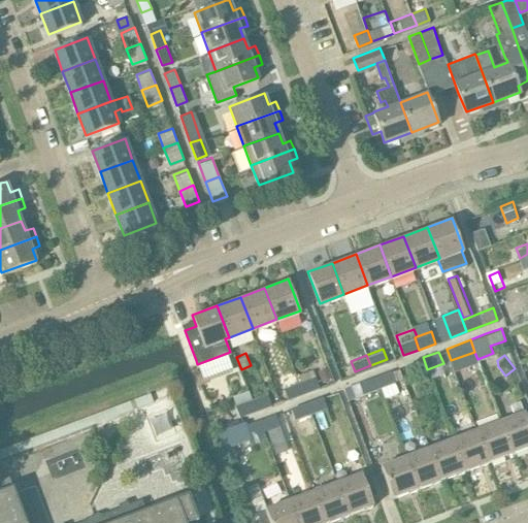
[(411,376),(427,369),(423,357),(406,364),(411,376)]
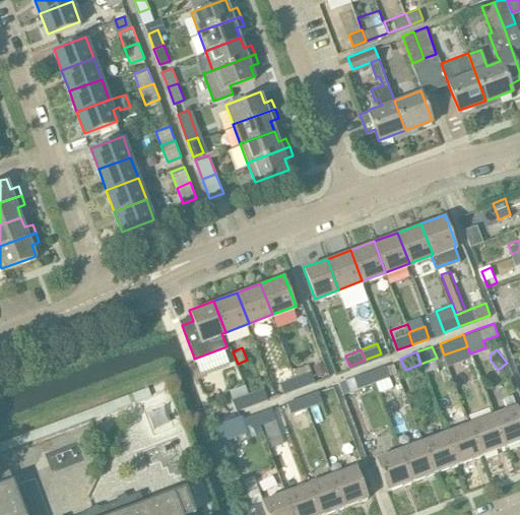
[(314,379),(310,369),(308,363),(291,369),(295,375),(299,385),(314,379)]
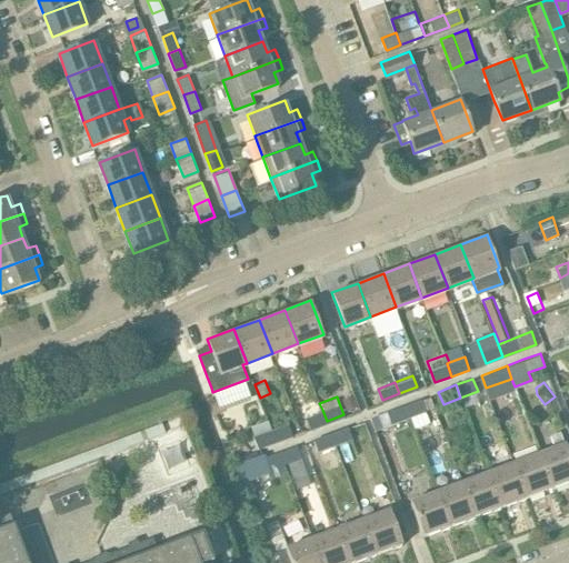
[(402,404),(407,415),(410,414),(426,409),(421,398),(402,404)]
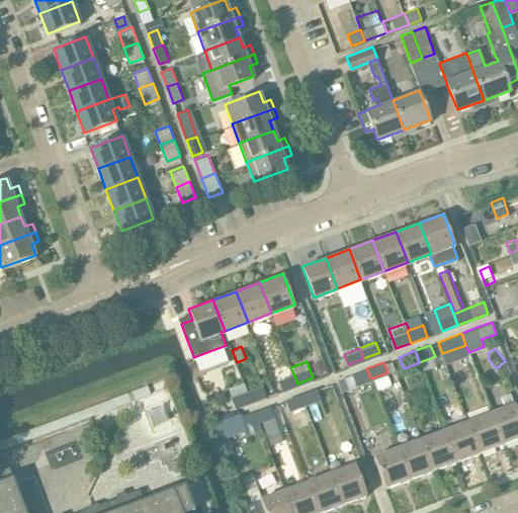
[(366,368),(356,372),(338,379),(342,390),(370,378),(366,368)]
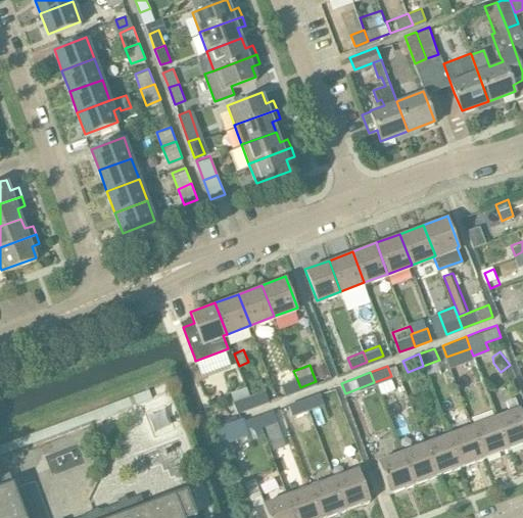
[(391,376),(377,381),(381,392),(395,387),(391,376)]
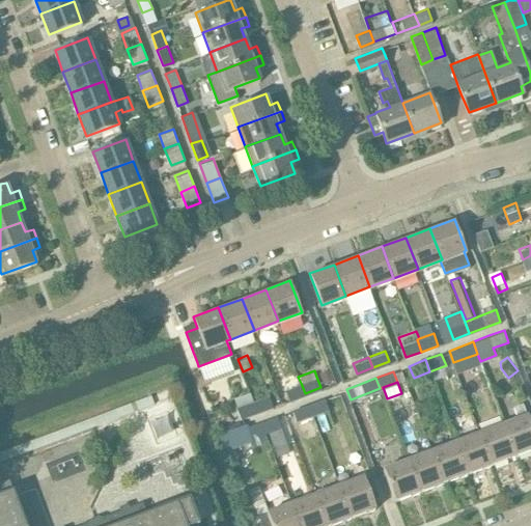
[(289,399),(305,393),(301,383),(285,389),(289,399)]
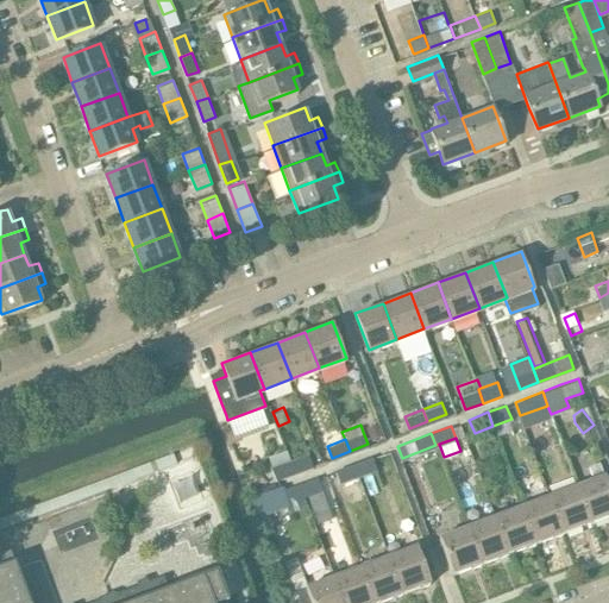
[(277,479),(295,472),(290,459),(287,448),(270,454),(275,465),(272,466),(277,479)]
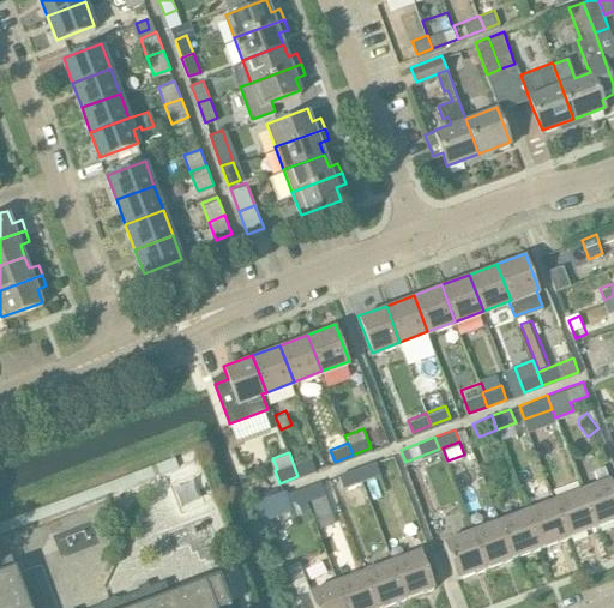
[(174,453),(132,470),(136,479),(178,462),(174,453)]
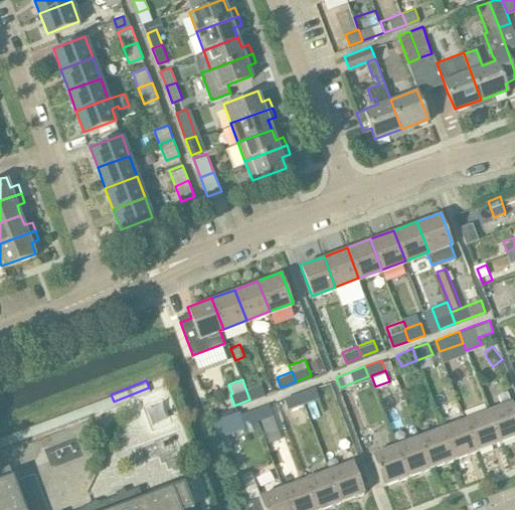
[(261,382),(245,388),(249,399),(266,393),(261,382)]
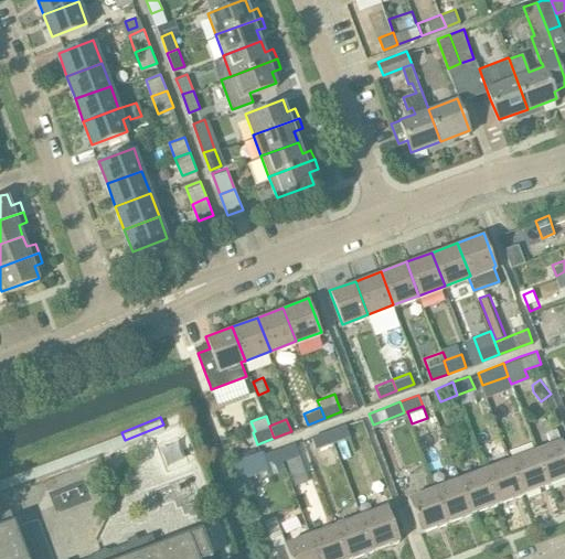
[(345,422),(329,429),(333,440),(349,433),(345,422)]
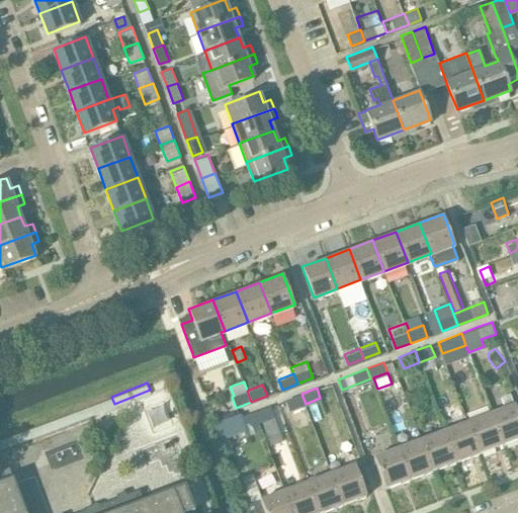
[(505,406),(491,411),(502,442),(517,435),(517,412),(510,392),(500,396),(505,406)]
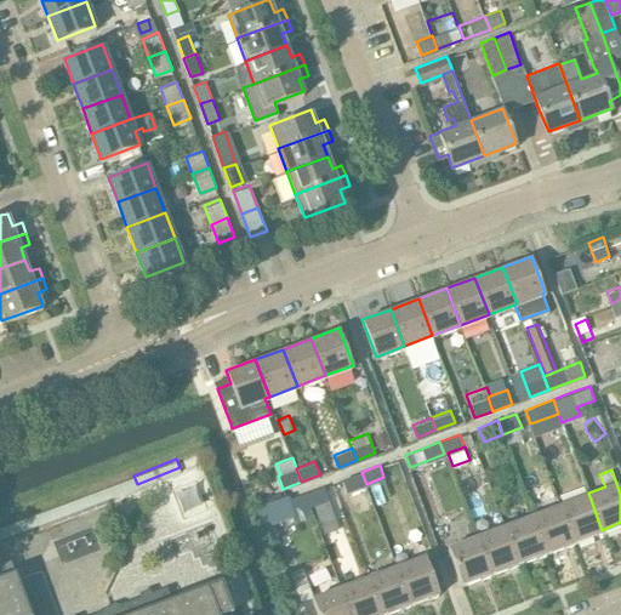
[(342,479),(347,490),(352,502),(369,496),(364,484),(366,484),(362,472),(342,479)]
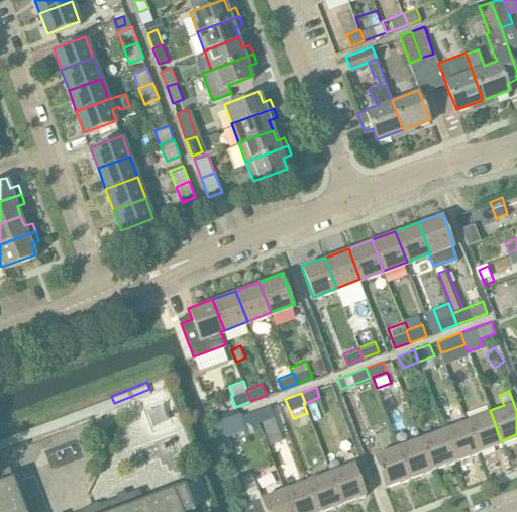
[(270,404),(253,410),(257,421),(261,420),(265,431),(270,442),(282,437),(278,426),(270,404)]
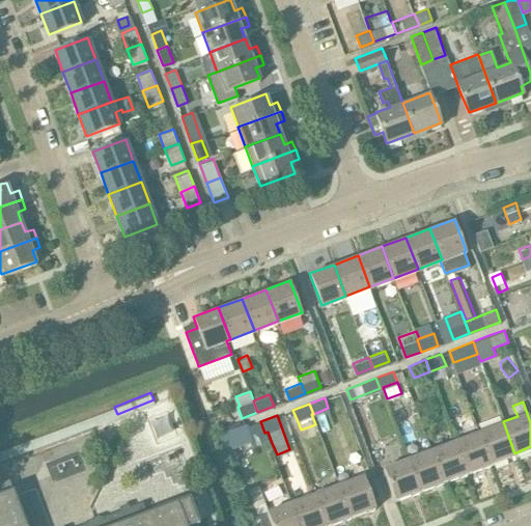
[(249,438),(264,433),(260,421),(245,426),(249,438)]
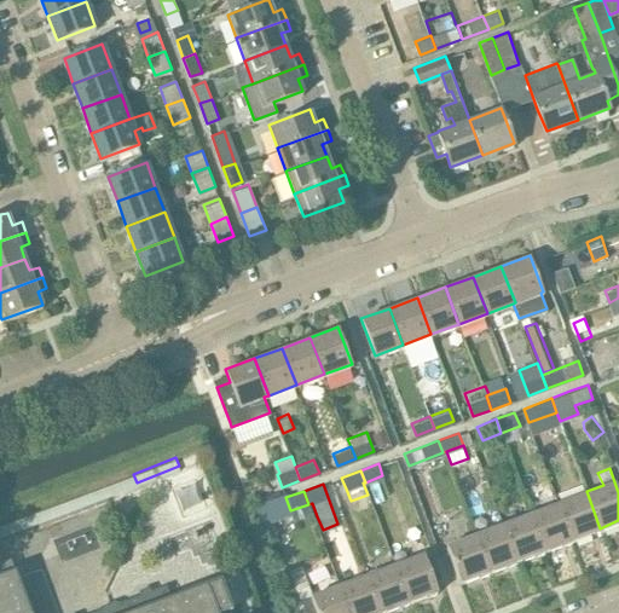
[(572,539),(600,528),(586,491),(559,502),(572,539)]
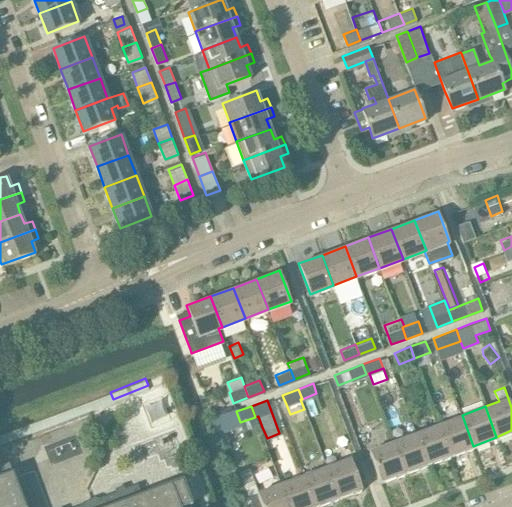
[(450,454),(473,446),(462,415),(439,424),(450,454)]
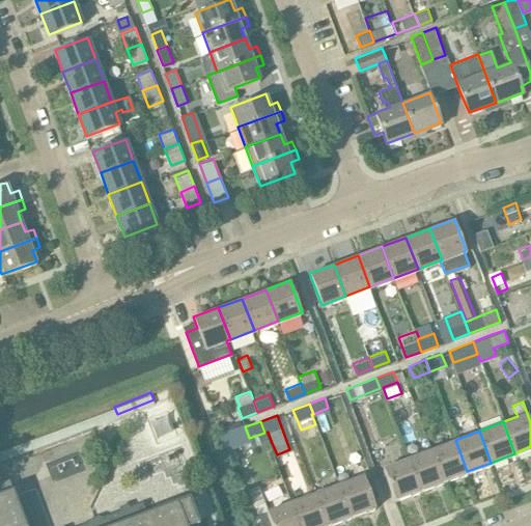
[(443,480),(467,471),(455,440),(430,449),(443,480)]
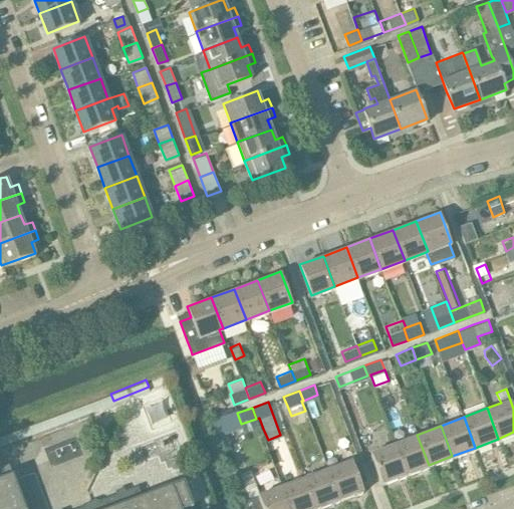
[(429,465),(417,435),(394,443),(406,474),(429,465)]
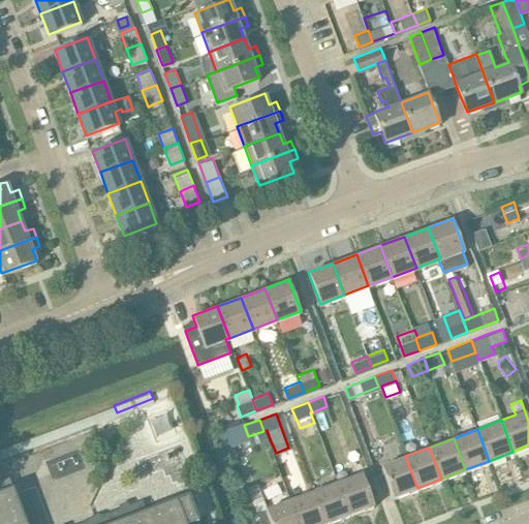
[(393,496),(417,488),(405,456),(381,465),(393,496)]
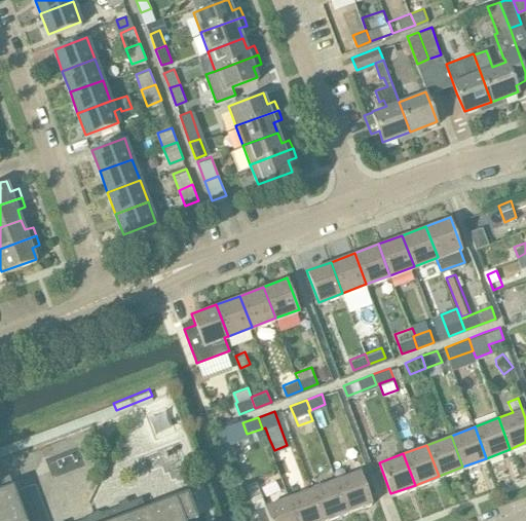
[(336,479),(347,510),(371,501),(360,470),(336,479)]
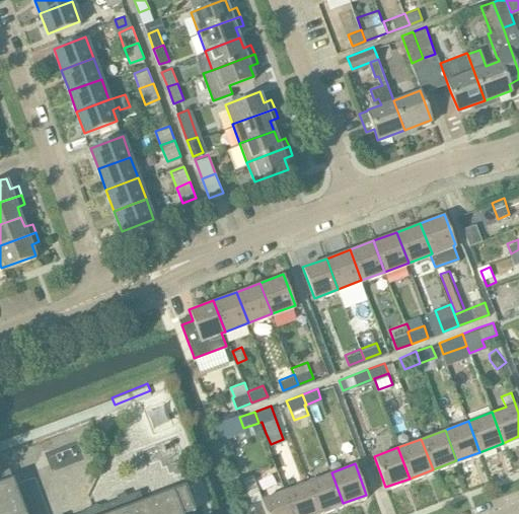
[(343,503),(331,472),(308,482),(319,512),(343,503)]
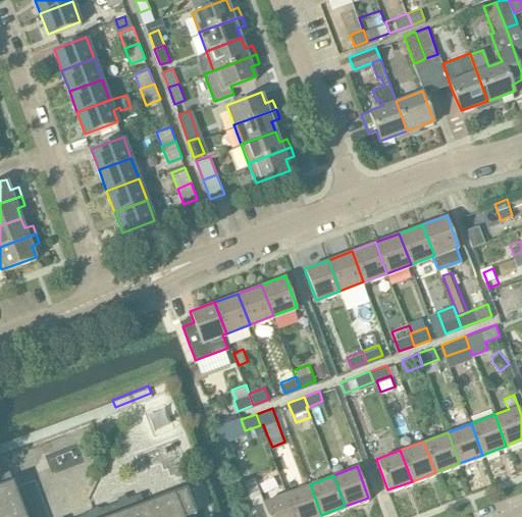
[(244,479),(233,482),(246,516),(267,516),(262,502),(253,505),(244,479)]
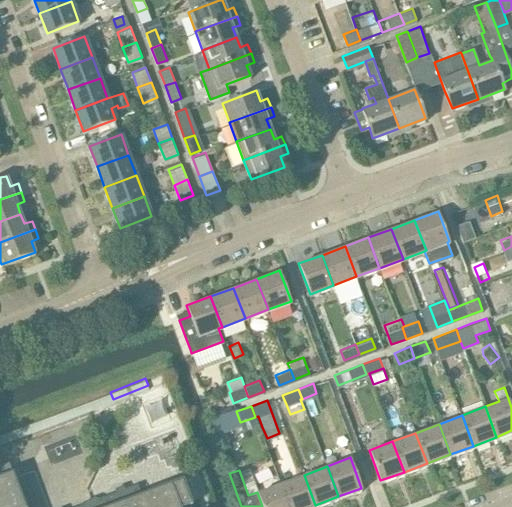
[(181,506),(192,503),(182,478),(141,494),(137,481),(98,496),(93,495),(82,499),(80,503),(68,506),(25,506),(12,471),(0,475),(0,506),(181,506)]
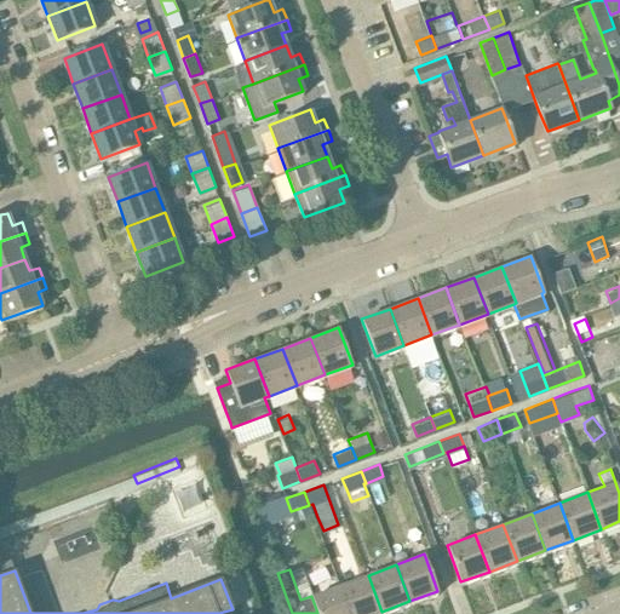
[(374,613),(382,612),(368,575),(339,585),(350,613),(374,613)]
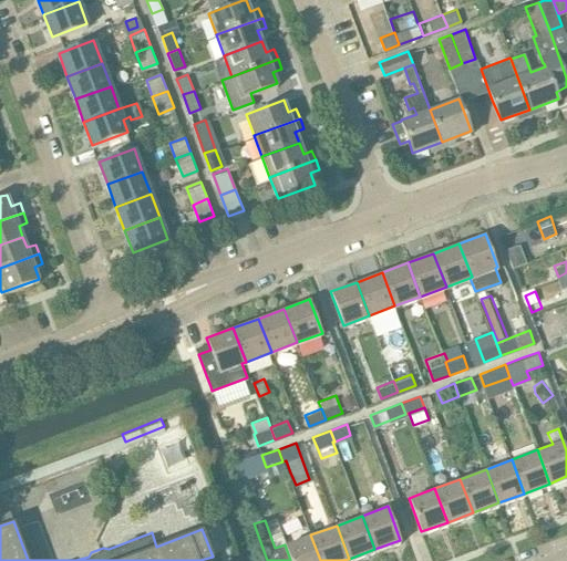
[(320,560),(310,534),(285,544),(290,560),(320,560)]
